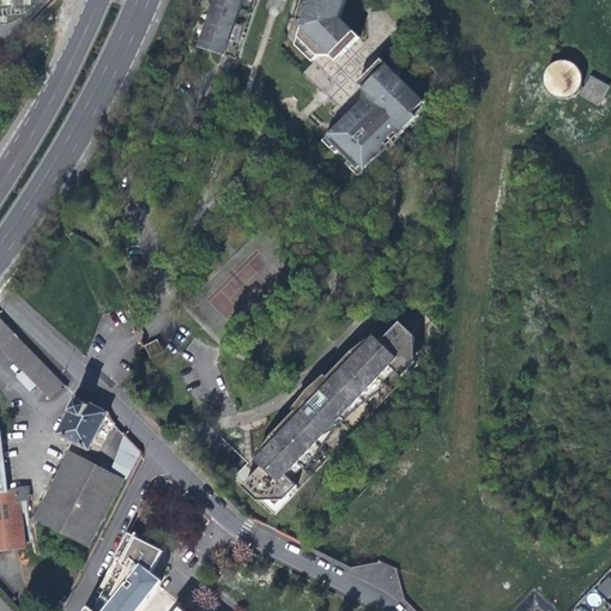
[(201,28),(195,44),(217,50),(223,53),(231,55),(235,44),(225,42),(227,36),(230,37),(236,20),(233,18),(237,0),(210,0),(206,13),(207,14),(203,29),(201,28)]
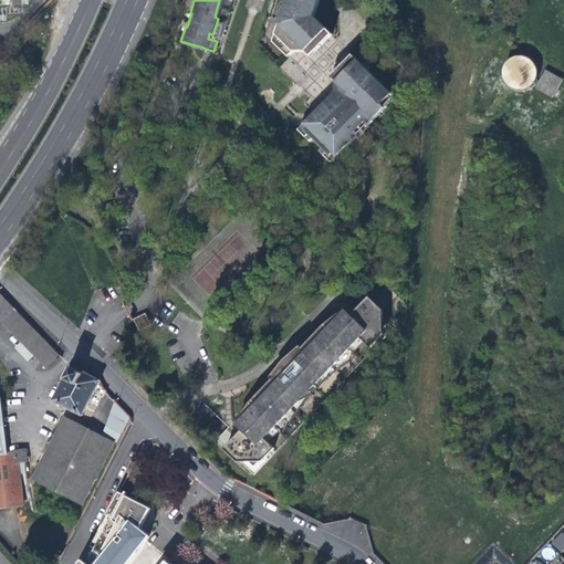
[(281,0),(270,40),(285,54),(295,43),(301,49),(305,43),(311,50),(329,31),(311,13),(314,0),(281,0)]
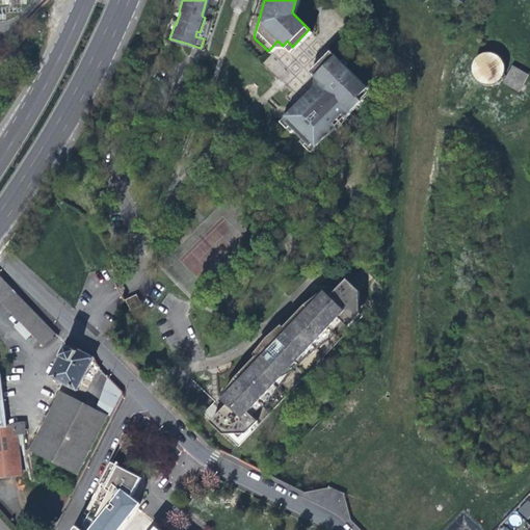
[(288,51),(292,47),(287,41),(283,46),(288,51)]
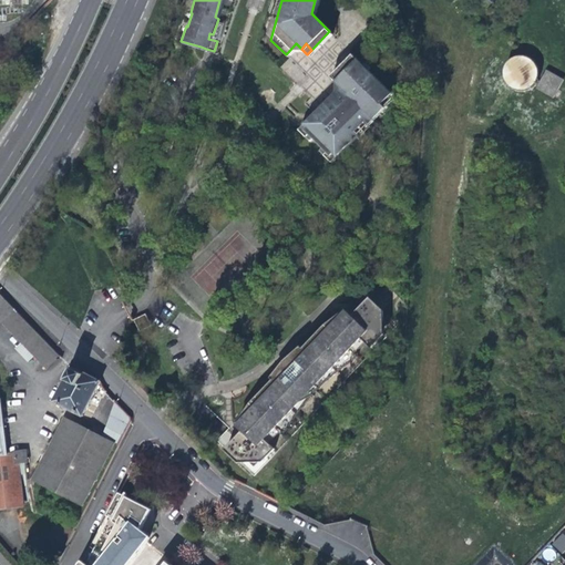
[(534,65),(534,62),(532,59),(530,55),(525,51),(523,50),(516,49),(512,49),(509,50),(504,52),(503,54),(501,58),(499,60),(499,63),(499,69),(499,70),(501,74),(501,75),(504,79),(505,81),(510,83),(514,84),(519,84),(523,84),(525,83),(528,81),(531,79),(533,74),(534,72),(534,65)]
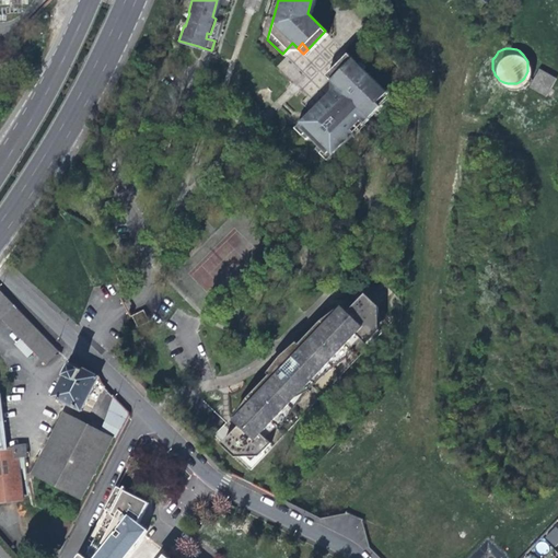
[(307,109),(291,126),(303,138),(306,135),(315,143),(312,147),(324,159),(352,130),(349,127),(358,118),(361,121),(388,94),(346,51),(328,69),(333,73),(328,78),(334,83),(314,104),(313,105),(316,108),(312,112),(309,108),(307,109)]
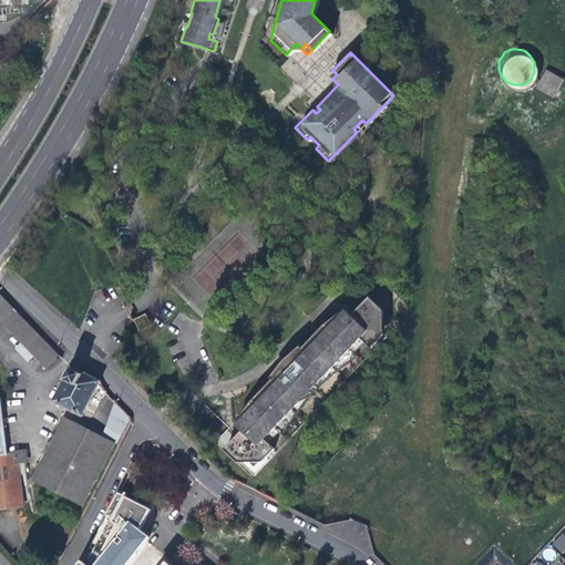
[(550,93),(560,75),(543,64),(533,82),(550,93)]
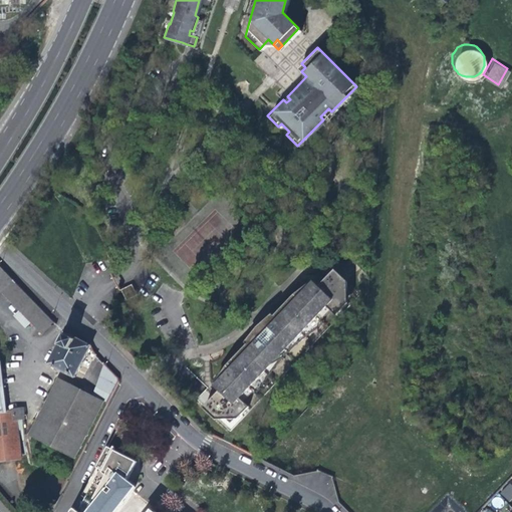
[(296,67),(301,71),(305,67),(301,63),(296,67)]
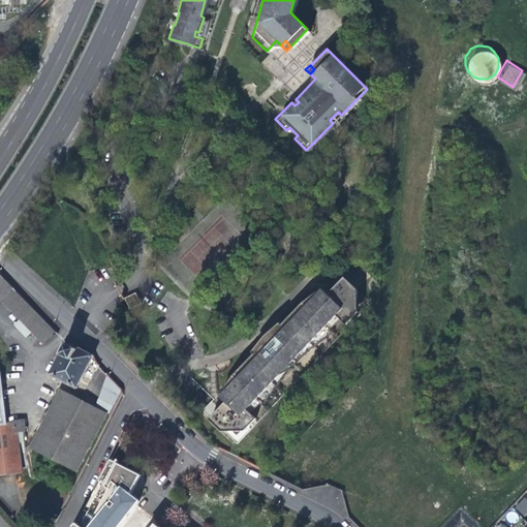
[(281,94),(290,103),(291,102),(296,99),(297,98),(286,89),(281,94)]
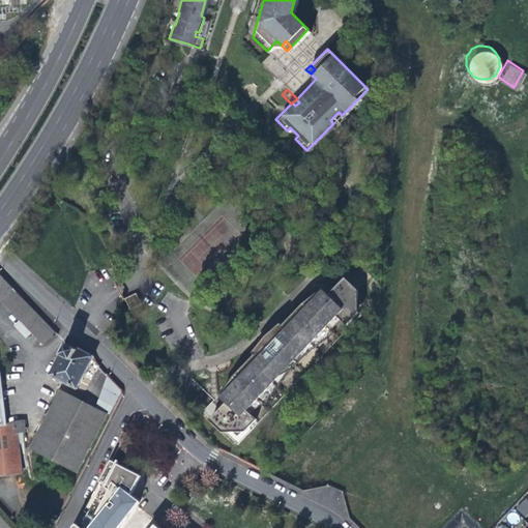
[(333,123),(342,115),(339,112),(330,120),(333,123)]
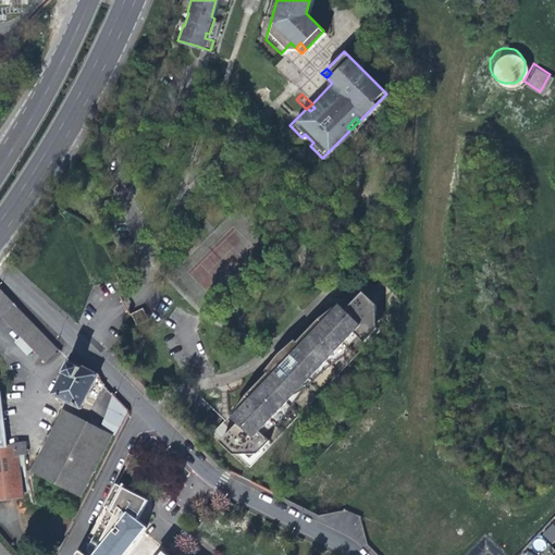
[(305,134),(301,137),(310,146),(313,143),(305,134)]
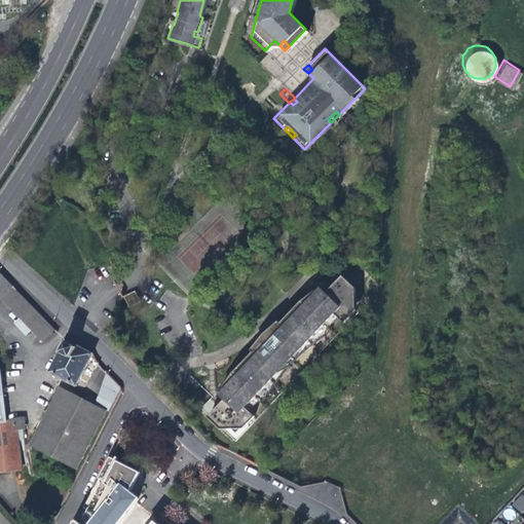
[(0,299),(39,339),(51,328),(0,273),(0,299)]
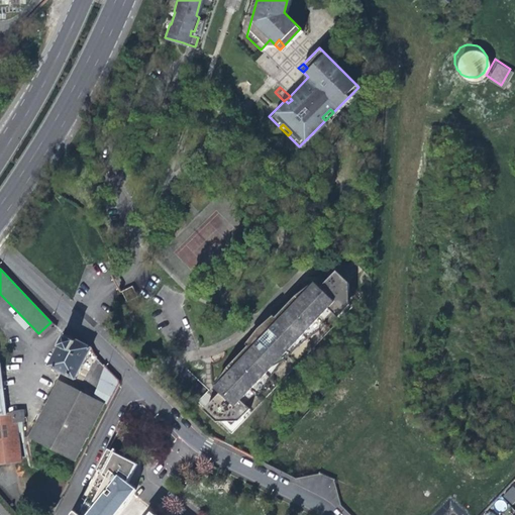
[(347,302),(346,281),(335,270),(319,286),(314,281),(311,283),(310,282),(308,285),(308,286),(304,290),(297,297),(295,295),(279,311),(282,314),(278,319),(273,314),(256,327),(245,342),(250,346),(246,352),(243,349),(227,366),(230,369),(219,381),(218,380),(216,382),(217,383),(215,386),(220,391),(216,395),(205,407),(216,418),(238,419),(249,407),(244,402),(239,398),(328,305),(332,309),(337,313),(347,302)]
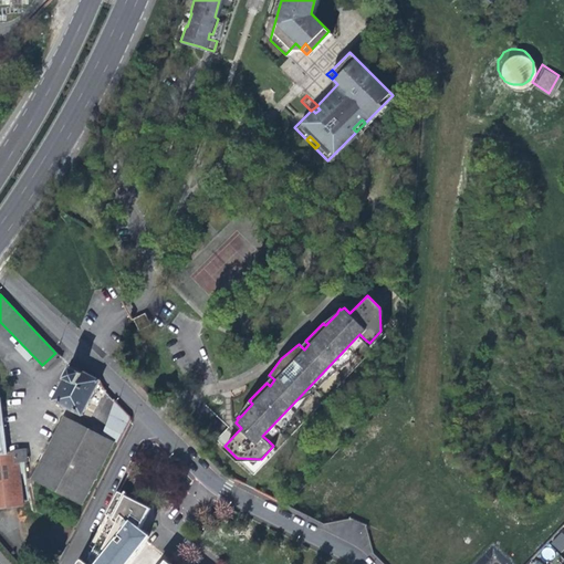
[(143,312),(131,316),(136,329),(148,323),(143,312)]
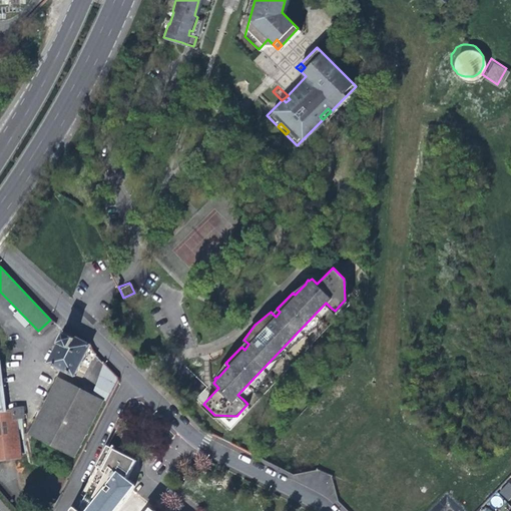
[(321,317),(330,307),(326,303),(237,395),(242,399),(252,388),(254,391),(261,385),(264,378),(267,373),(271,366),(278,357),(292,343),(300,337),(310,329),(316,325),(323,319),(321,317)]
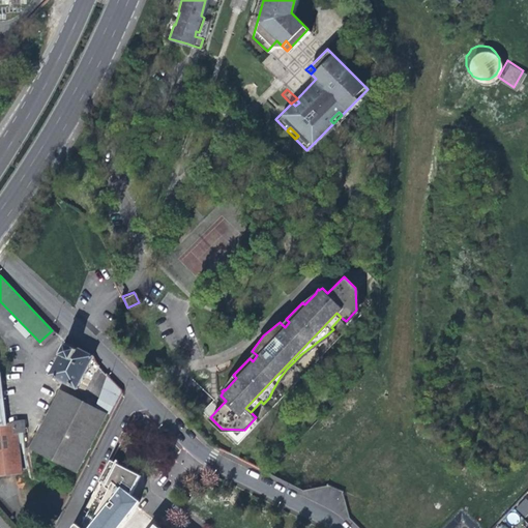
[(91,355),(63,341),(46,375),(74,389),(83,372),(91,355)]
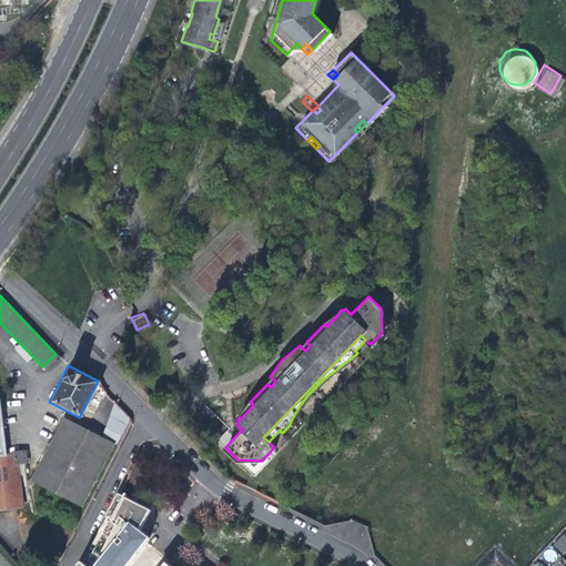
[(111,408),(102,424),(115,432),(123,416),(111,408)]
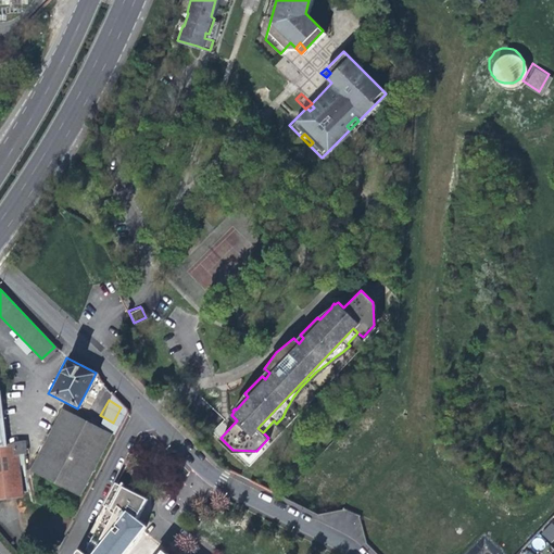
[(59,408),(27,469),(77,495),(108,433),(59,408)]
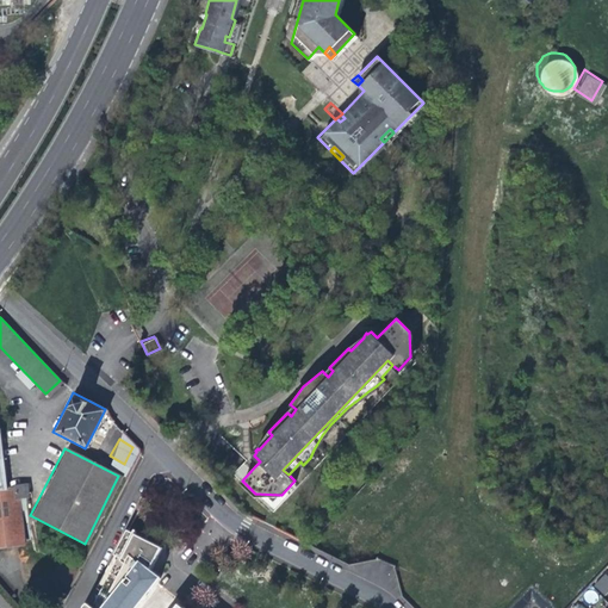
[(0,544),(22,540),(20,534),(28,533),(22,495),(25,495),(23,481),(5,483),(0,453),(0,544)]
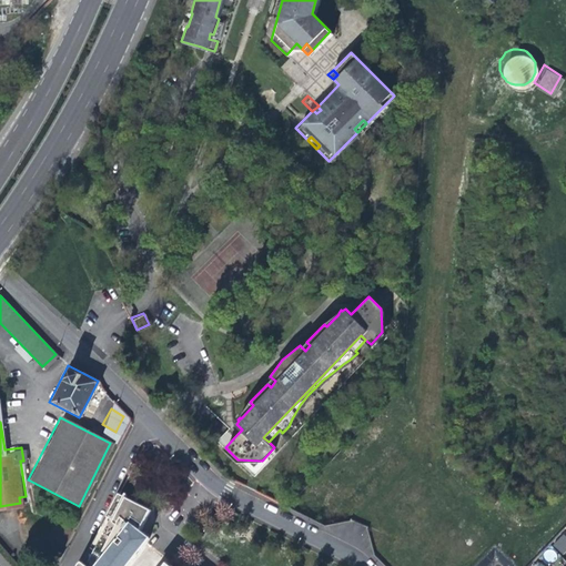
[(83,563),(81,562),(79,565),(121,565),(144,536),(135,529),(145,508),(117,493),(104,516),(107,517),(83,563)]
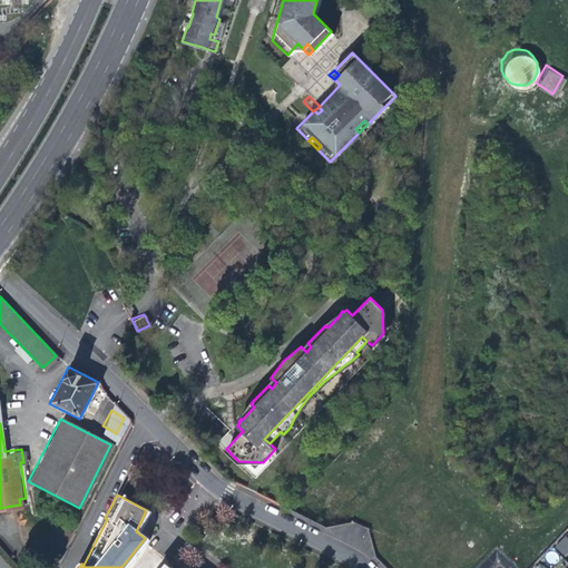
[(551,545),(562,555),(567,548),(567,538),(562,534),(551,545)]
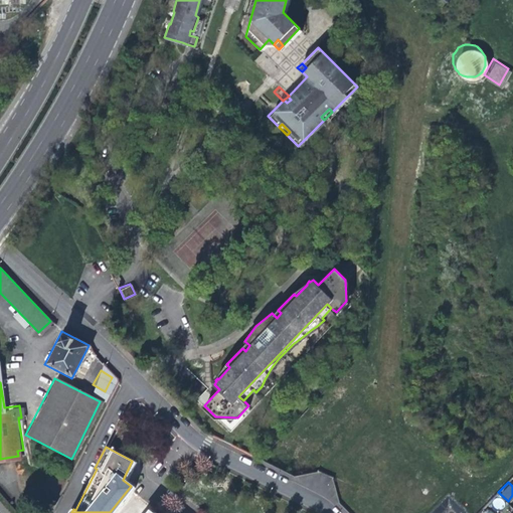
[(498,496),(491,500),(496,508),(503,503),(498,496)]
